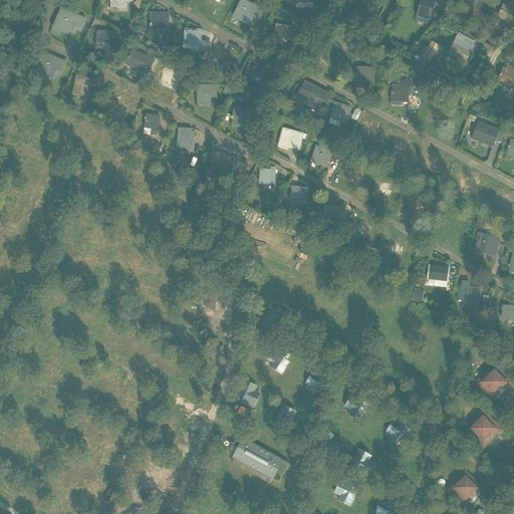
[(110,9),(126,10),(127,1),(133,2),(132,0),(110,0),(110,2),(110,9)]
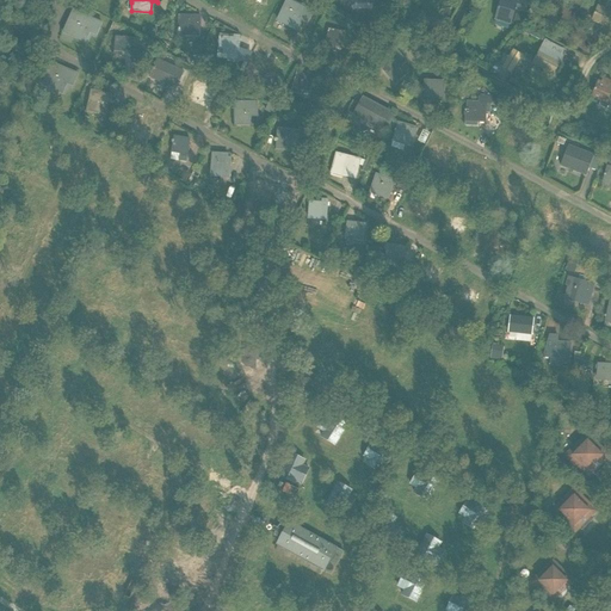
[(166,11),(174,0),(162,0),(159,5),(166,11)]
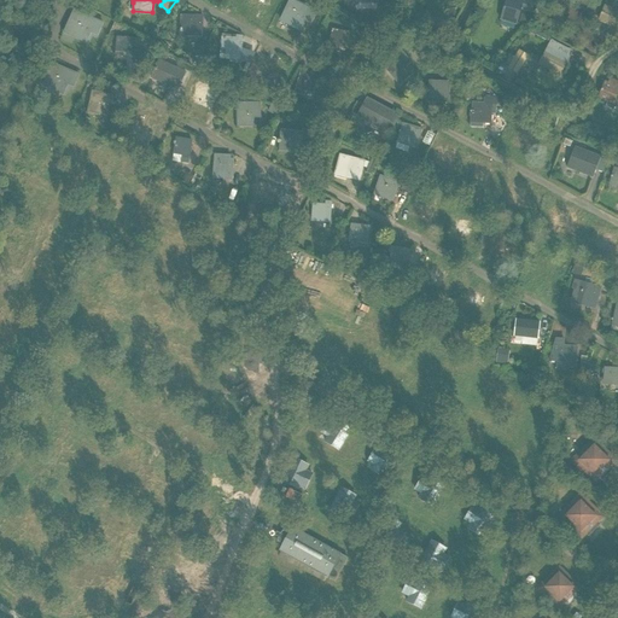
[(293,0),(290,0),(280,21),(281,21),(281,19),(291,23),(290,25),(301,30),(305,21),(308,22),(309,18),(313,21),(318,11),(293,0)]
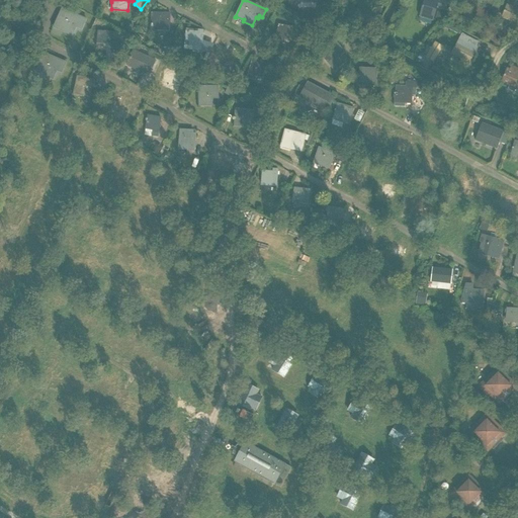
[(432,20),(436,8),(437,4),(446,7),(448,0),(428,0),(428,2),(425,1),(420,16),(420,17),(431,21),(432,20)]
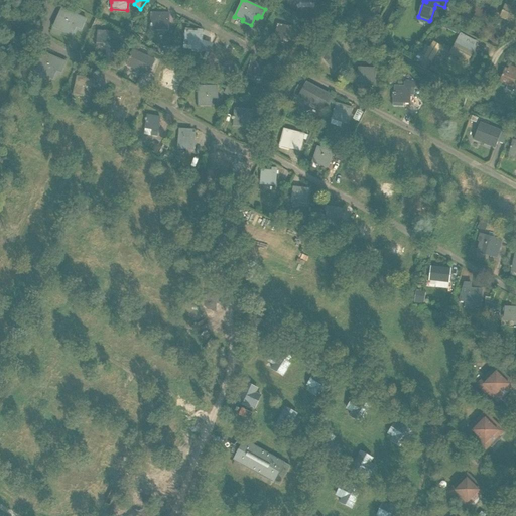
[(500,3),(495,15),(500,18),(512,22),(515,12),(515,4),(514,4),(512,8),(505,5),(500,3)]
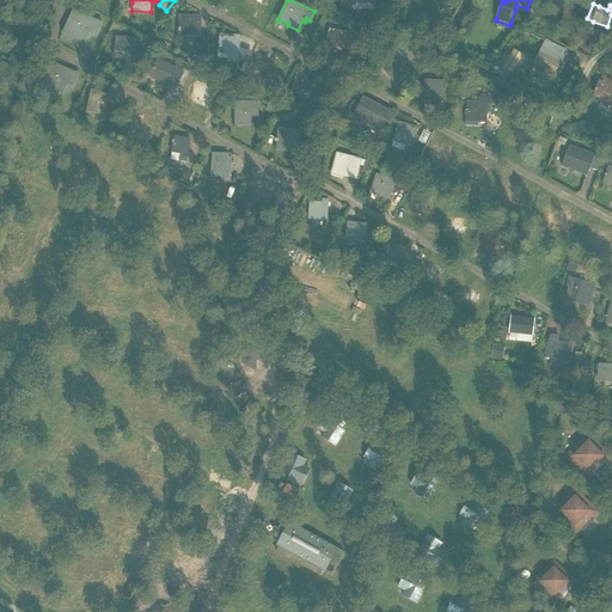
[(65,31),(74,35),(74,37),(85,42),(90,32),(92,34),(93,30),(98,32),(102,23),(73,11),(63,32),(65,32),(65,31)]
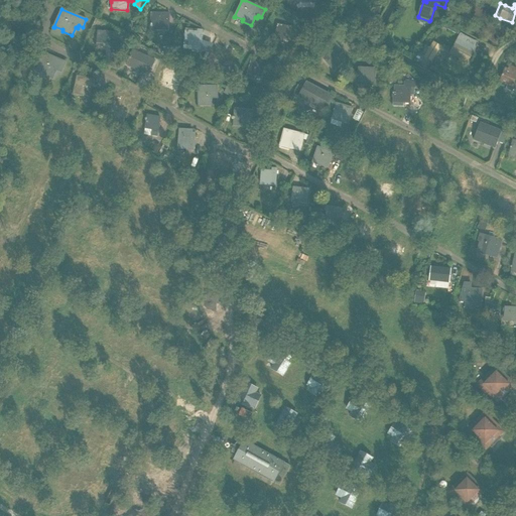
[(168,32),(169,14),(150,13),(150,31),(168,32)]
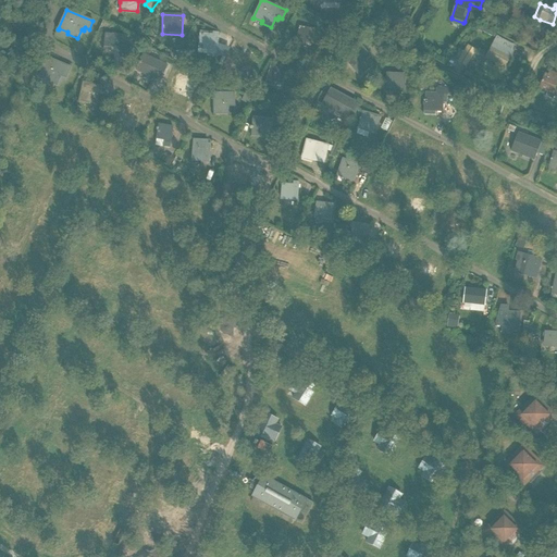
[(482,24),(479,31),(486,34),(490,28),(482,24)]
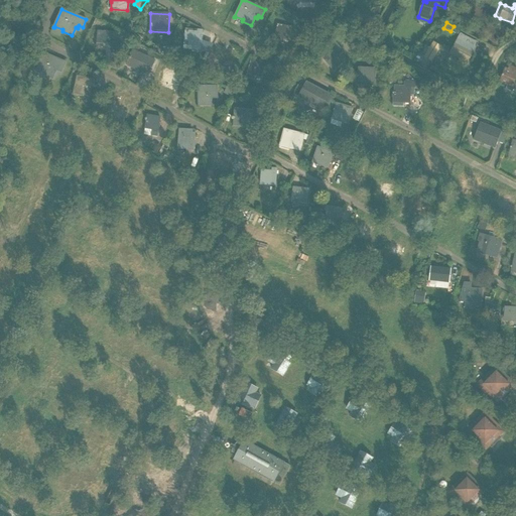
[(127,24),(123,32),(129,34),(132,26),(127,24)]
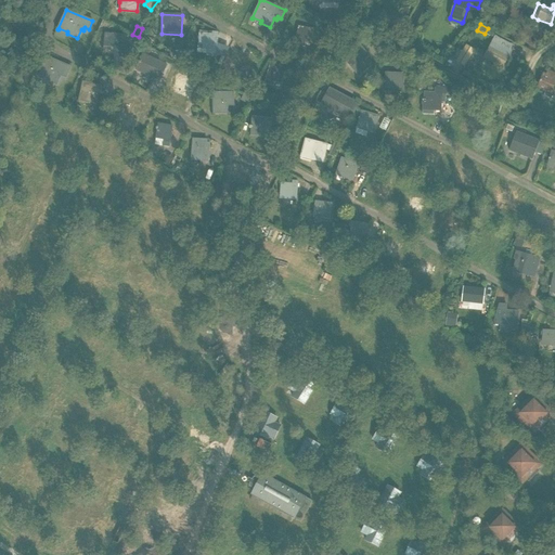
[(129,53),(130,43),(121,42),(123,35),(112,34),(104,33),(103,46),(114,47),(113,61),(123,62),(124,53),(129,53)]
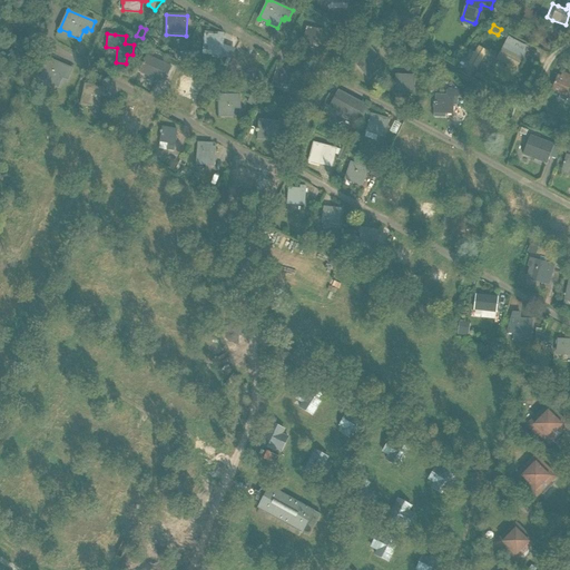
[(220,57),(223,33),(218,33),(217,36),(205,35),(204,48),(213,49),(212,56),(220,57)]
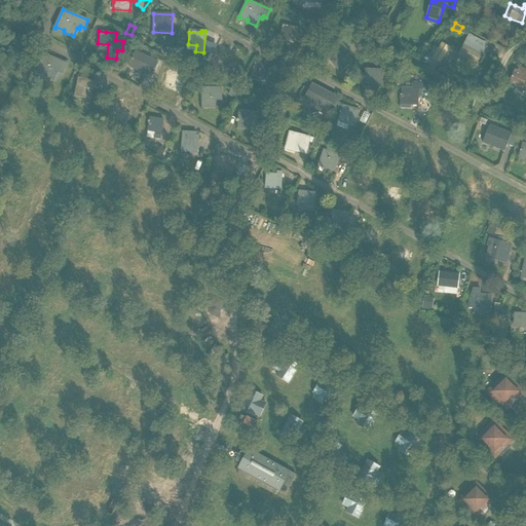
[(468,35),(463,45),(458,54),(477,64),(483,50),(482,49),(485,43),(468,35)]
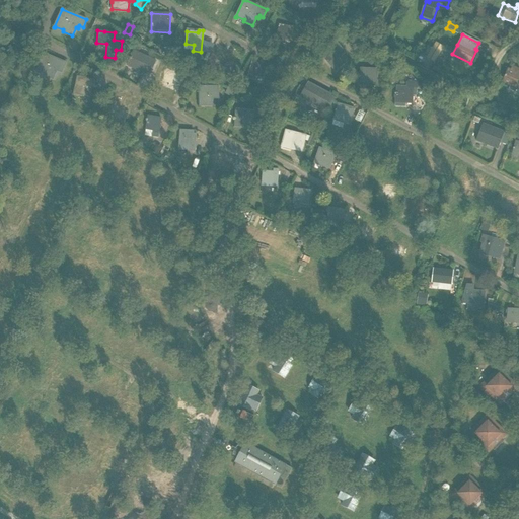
[(323,58),(335,71),(346,62),(342,56),(345,53),(335,41),(327,46),(331,51),(323,58)]
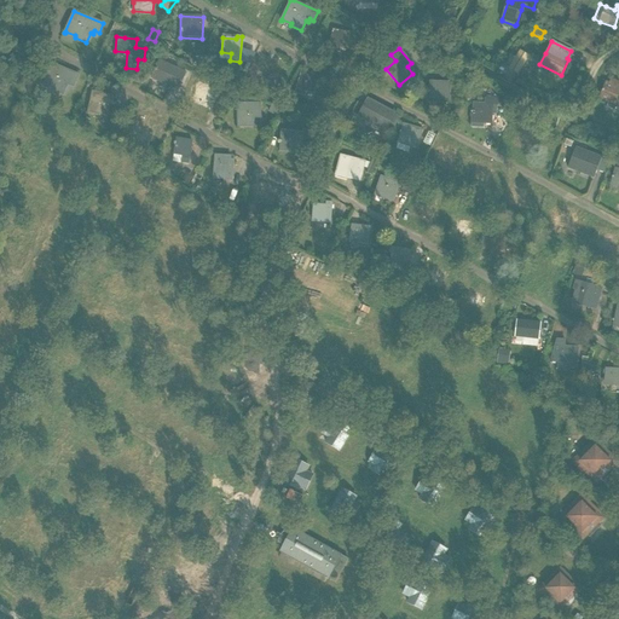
[(509,69),(518,75),(530,56),(520,51),(509,69)]
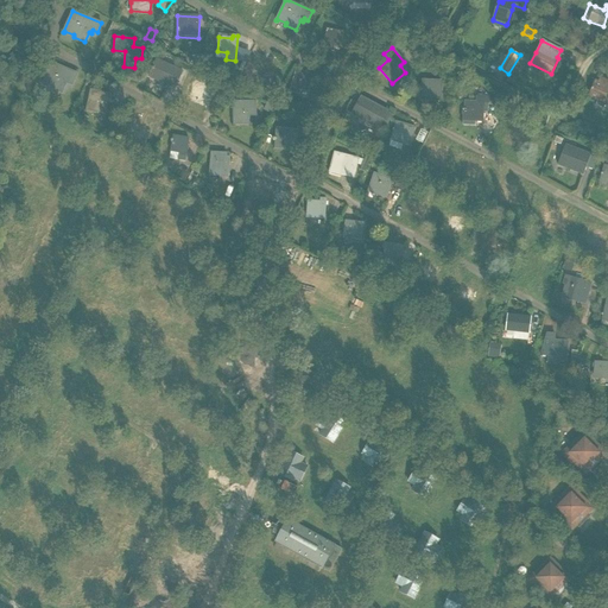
[(201,51),(196,59),(206,65),(209,57),(201,51)]
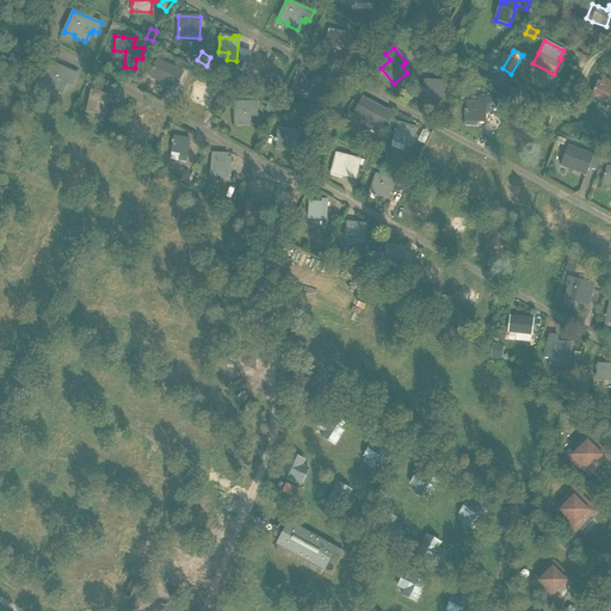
[(259,53),(248,74),(264,82),(275,61),(259,53)]
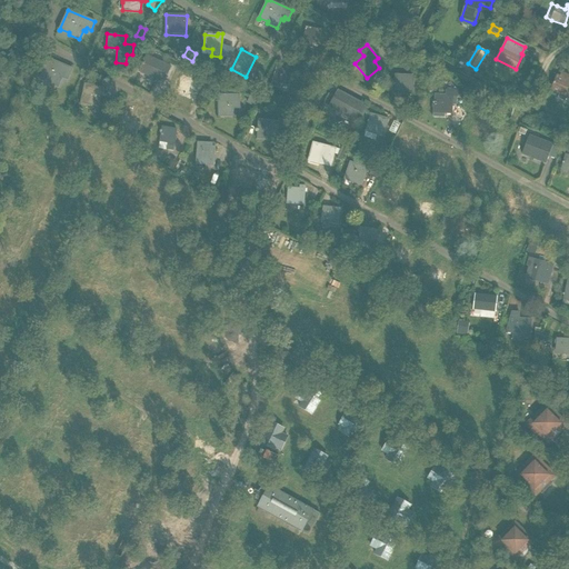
[(466,52),(462,58),(468,60),(472,53),(468,50),(467,52),(466,52)]
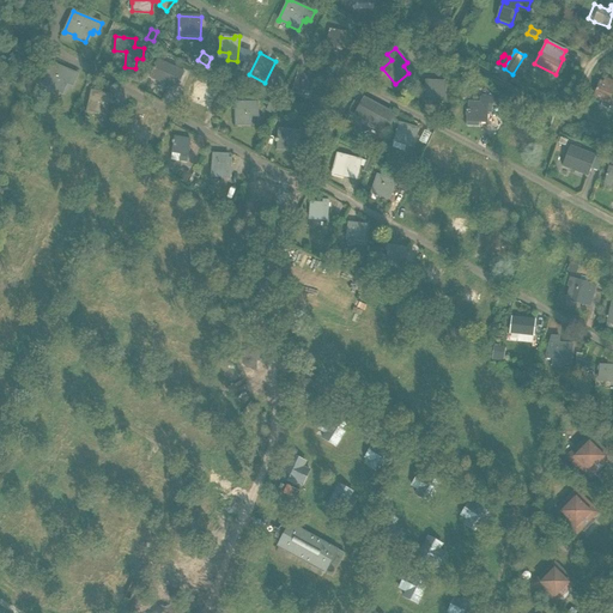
[(150,78),(176,90),(184,72),(158,60),(150,78)]
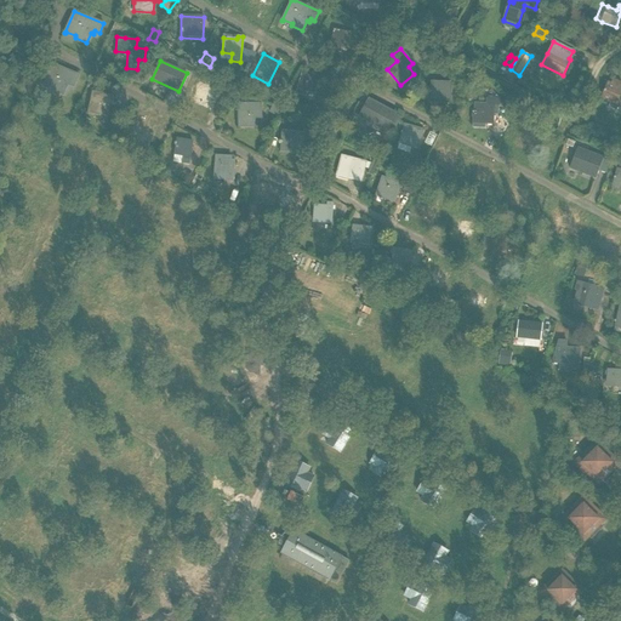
[(77,85),(81,77),(52,64),(43,86),(44,85),(53,90),(53,91),(64,96),(69,86),(72,87),(73,84),(77,85)]
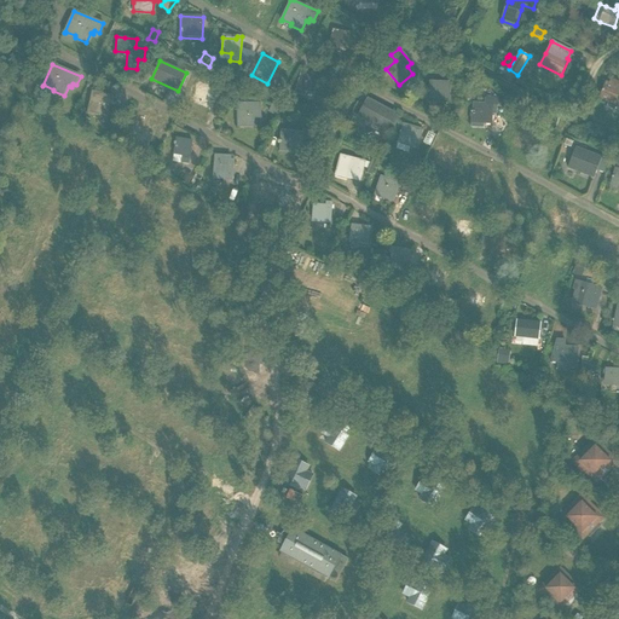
[(295,94),(305,97),(306,90),(314,92),(318,79),(300,74),(295,94)]
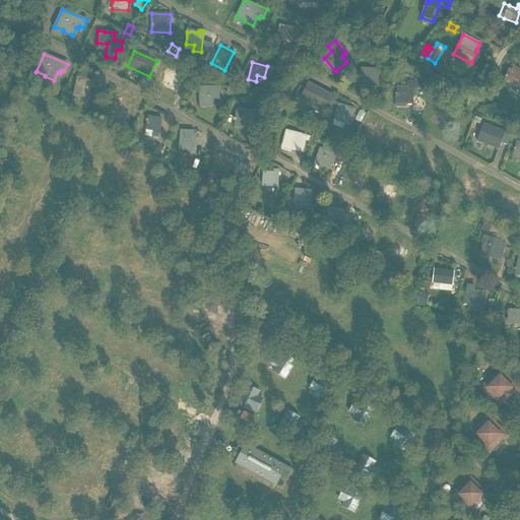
[(168,65),(161,77),(185,89),(191,77),(168,65)]
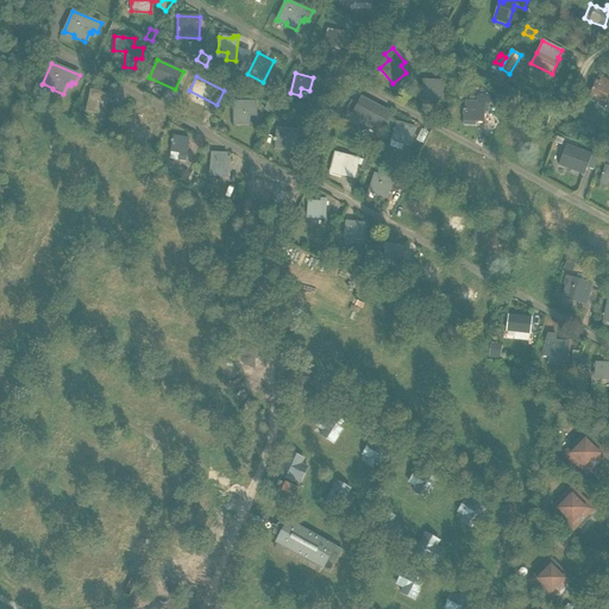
[(433,101),(441,101),(443,81),(422,80),(422,88),(420,88),(420,89),(422,89),(421,98),(433,99),(433,101)]
